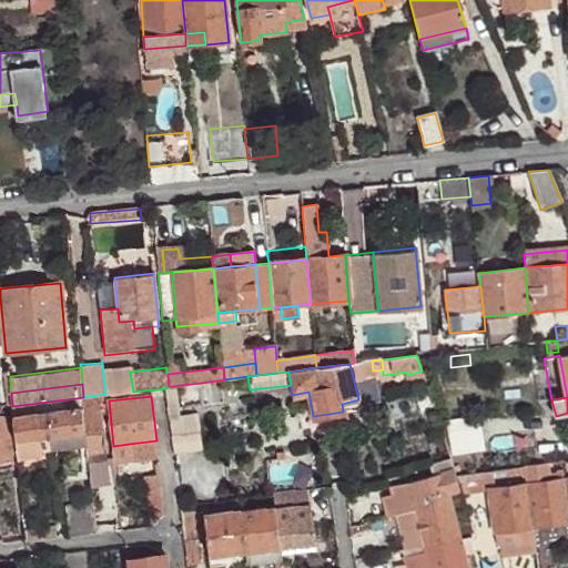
[(92,485),(118,482),(114,458),(108,459),(101,406),(83,409),(87,445),(88,454),(92,485)]
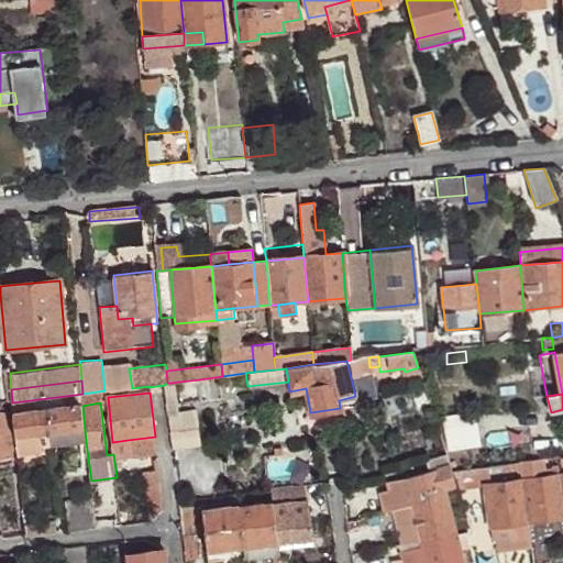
[(83,406),(13,414),(17,437),(19,454),(42,452),(41,433),(66,430),(67,443),(77,442),(78,451),(87,450),(86,441),(83,406)]
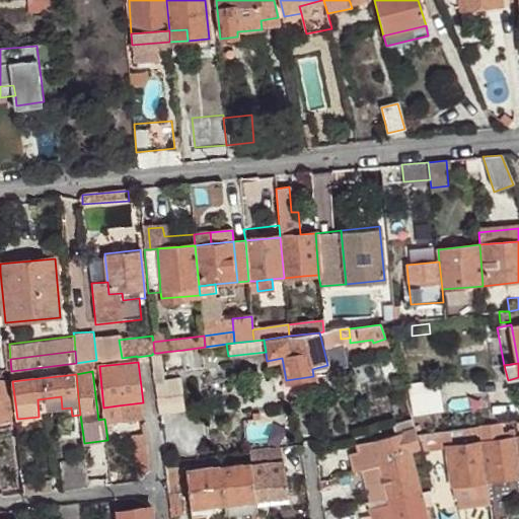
[(155,381),(159,414),(184,412),(180,379),(155,381)]
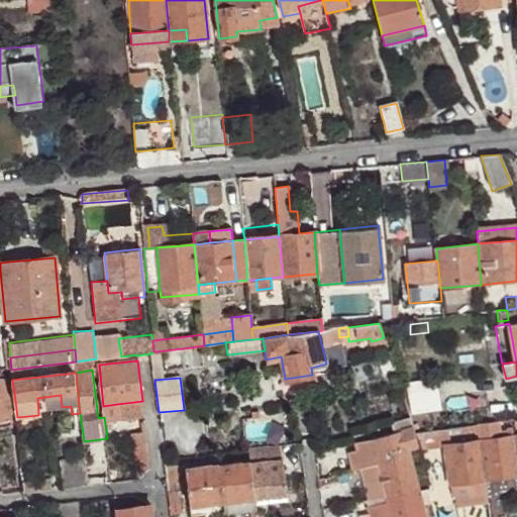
[(438,378),(411,383),(417,414),(442,410),(440,401),(442,401),(438,378)]
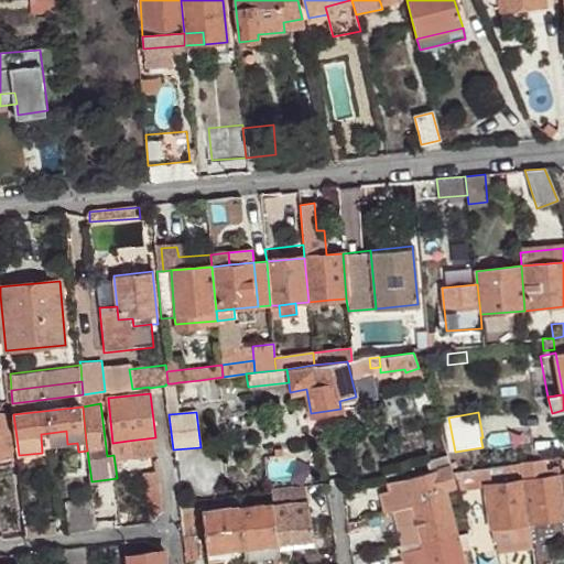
[(0,454),(12,453),(8,414),(0,415),(0,454)]
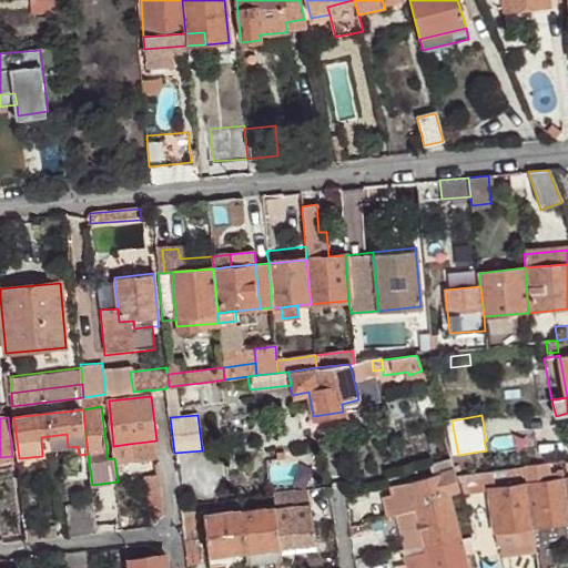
[(158,458),(156,440),(129,444),(131,460),(158,458)]
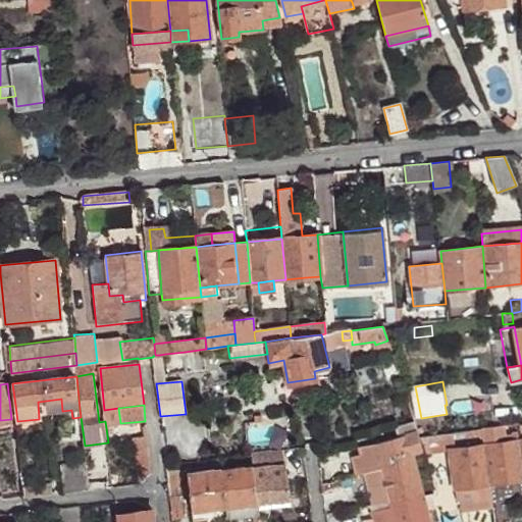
[(400,436),(417,431),(413,422),(397,426),(400,436)]
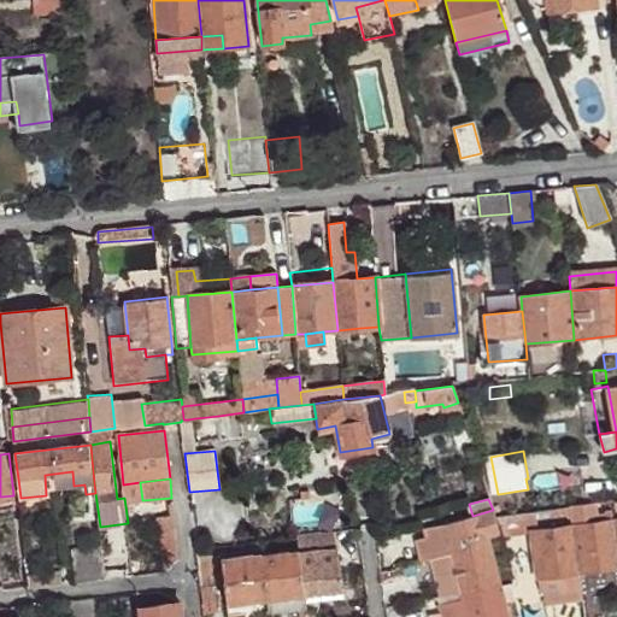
[(175,527),(172,501),(154,504),(157,529),(175,527)]
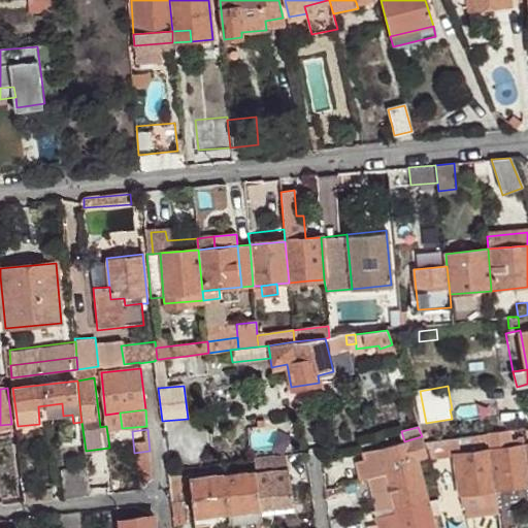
[(496,489),(527,485),(527,464),(525,446),(514,447),(510,431),(487,434),(488,441),(489,450),(491,450),(496,489)]
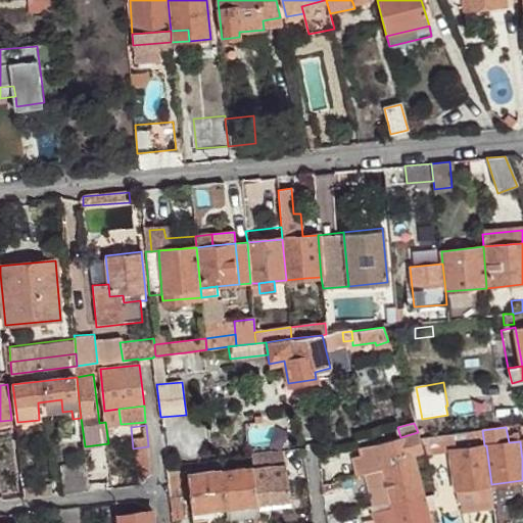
[(483,437),(482,430),(469,432),(469,439),(483,437)]
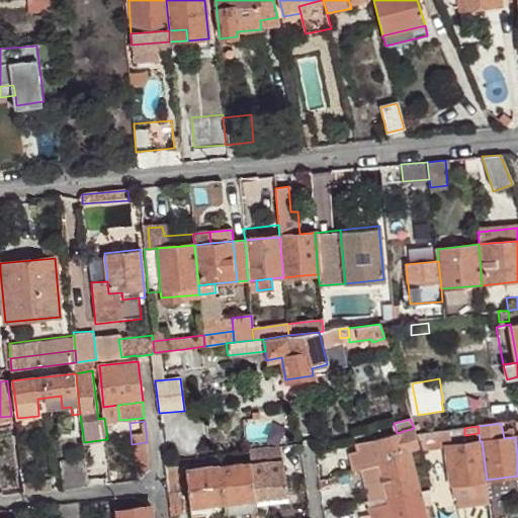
[(418,445),(415,434),(414,428),(397,433),(373,439),(375,448),(380,469),(413,464),(409,448),(418,445)]
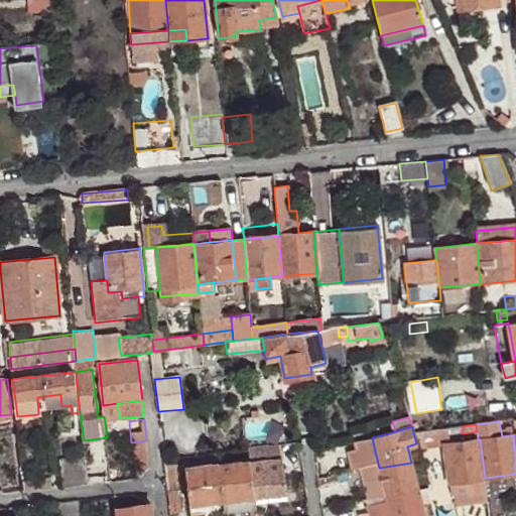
[(450,483),(485,478),(480,439),(478,439),(444,444),(450,483)]
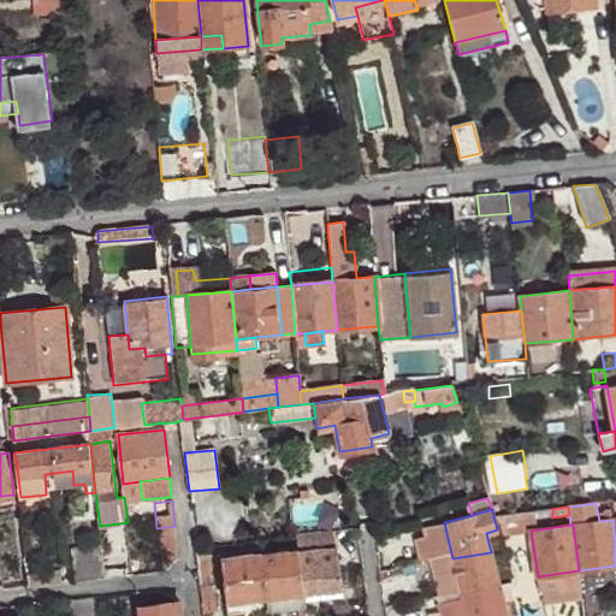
[(298,552),(303,594),(304,608),(306,609),(343,605),(335,529),(296,534),(297,550),(298,552)]
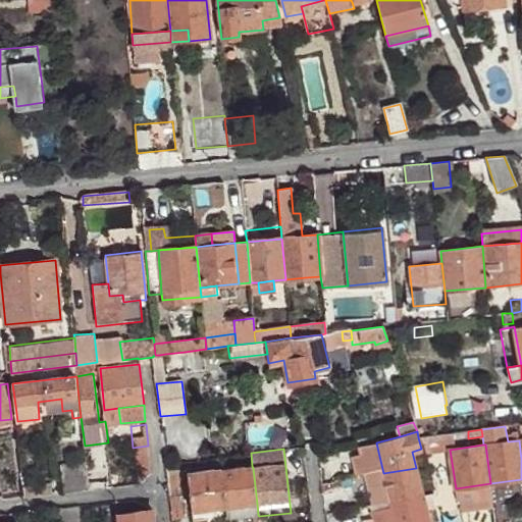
[(366,455),(371,474),(383,473),(378,452),(366,455)]
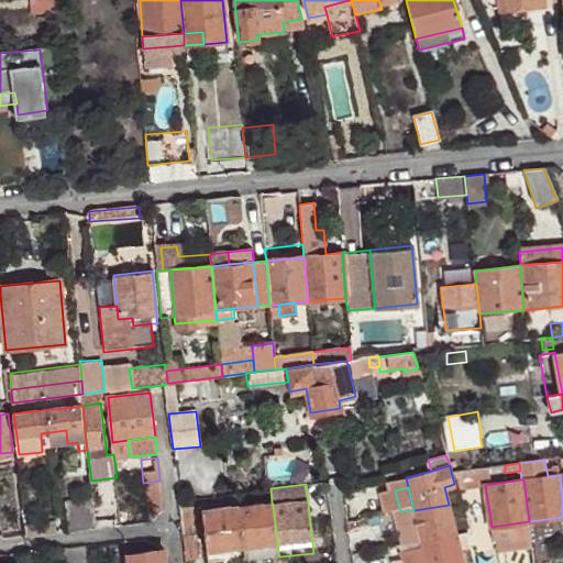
[(69,532),(96,529),(96,520),(92,498),(66,501),(69,532)]
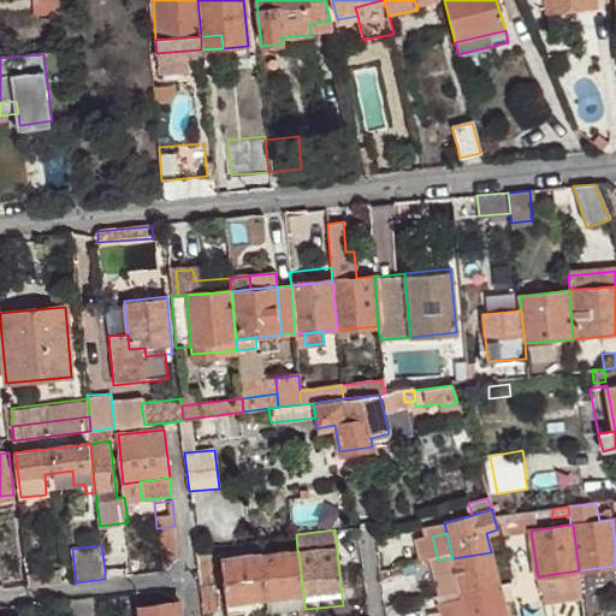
[(270,598),(303,594),(298,552),(297,550),(266,554),(258,555),(264,598),(270,598)]
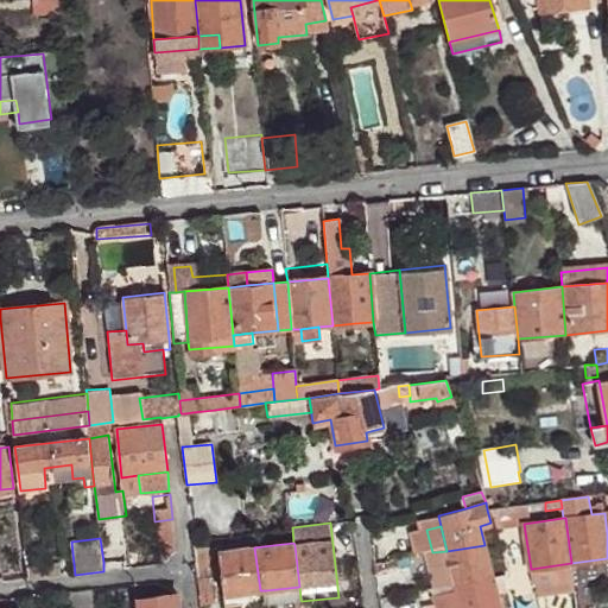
[(447,551),(455,584),(493,578),(485,545),(447,551)]
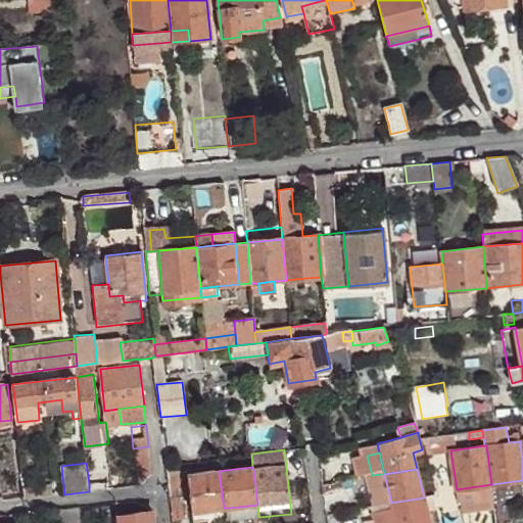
[(167,472),(173,519),(184,518),(182,506),(181,506),(179,485),(180,485),(178,470),(167,472)]
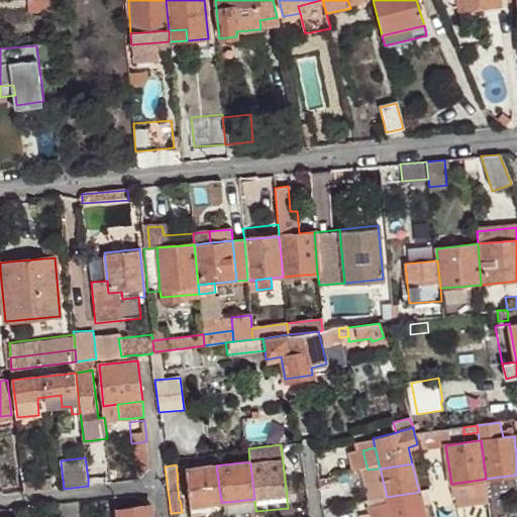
[(189,505),(221,502),(216,466),(211,466),(185,469),(189,505)]
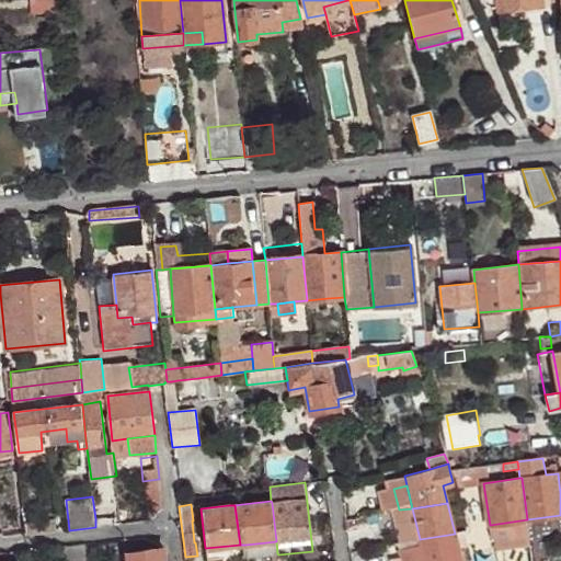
[(399,510),(407,541),(420,539),(412,508),(399,510)]
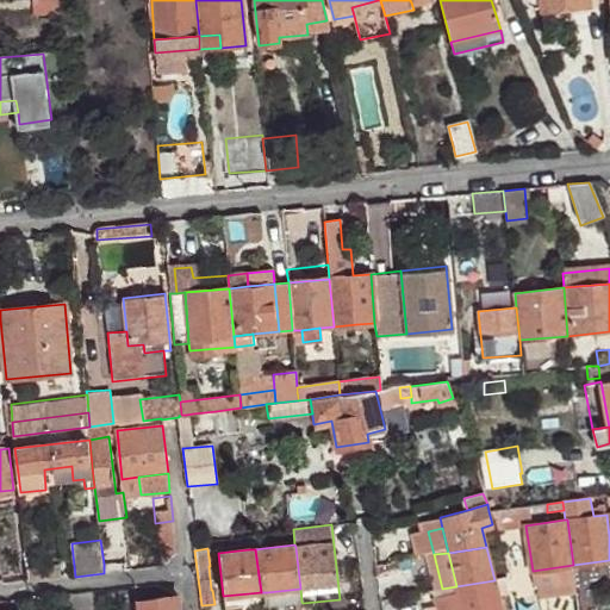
[(375,565),(377,577),(391,574),(388,562),(375,565)]
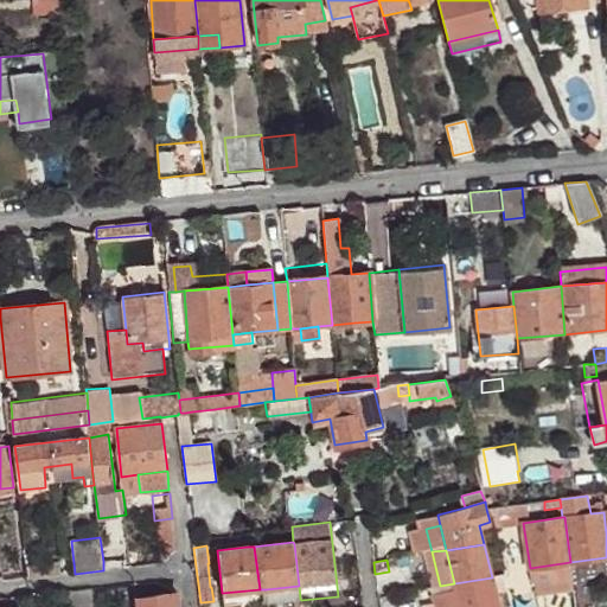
[(531,582),(573,576),(570,562),(530,568),(531,582)]
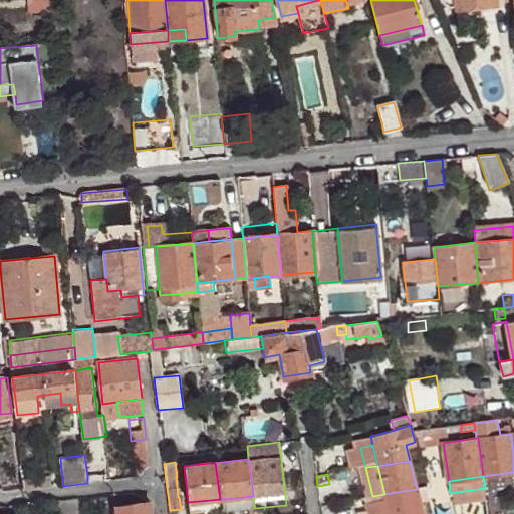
[(25,480),(26,490),(52,487),(51,477),(25,480)]
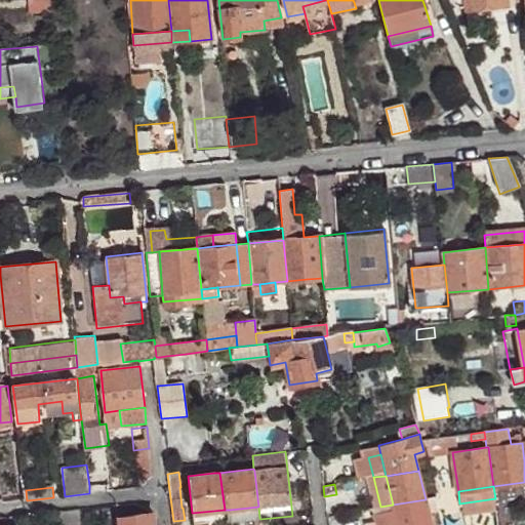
[(432,524),(426,499),(393,505),(398,524),(432,524)]
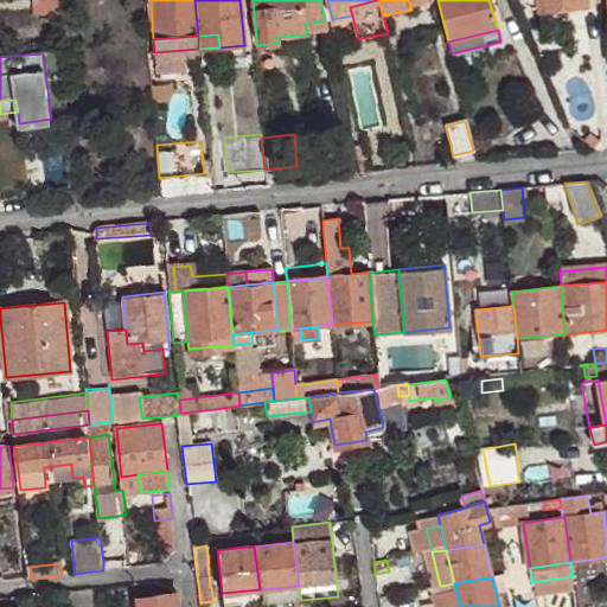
[(460,606),(454,583),(440,586),(445,606),(460,606)]
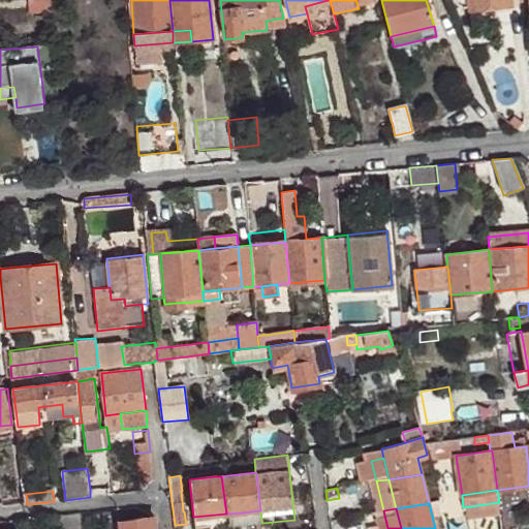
[(231,525),(261,522),(260,510),(231,514),(231,525)]
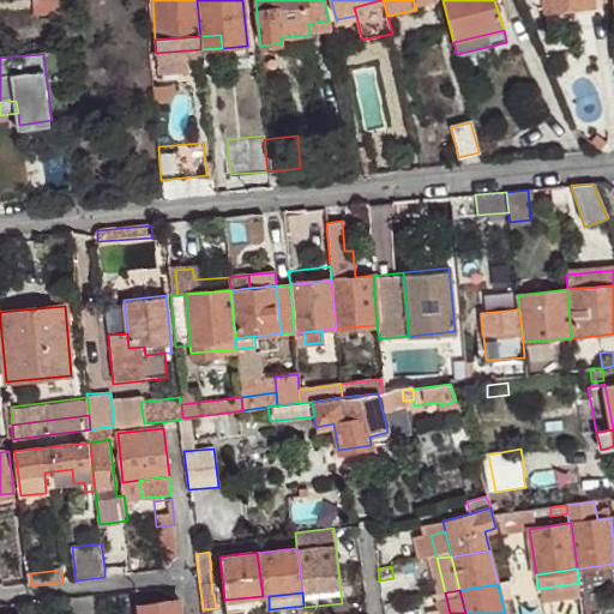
[(91,596),(61,599),(62,609),(62,613),(92,611),(91,596)]
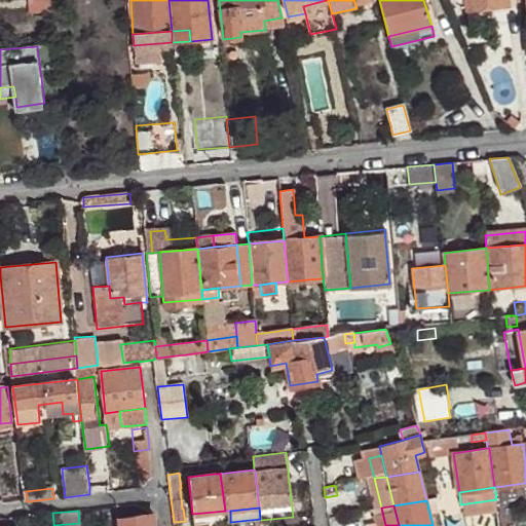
[(193,525),(230,522),(230,511),(225,511),(192,514),(193,525)]
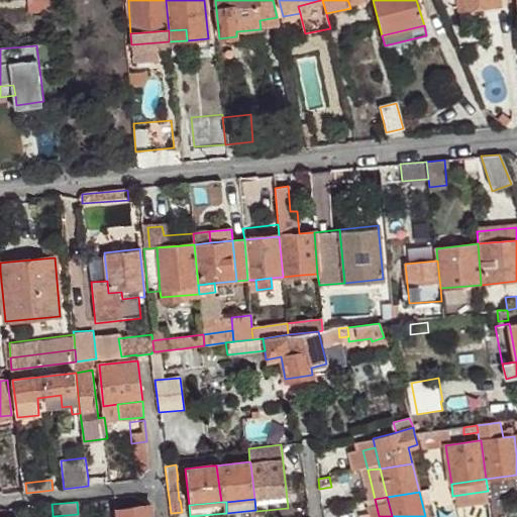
[(52,504),(41,505),(42,514),(53,513),(52,504)]
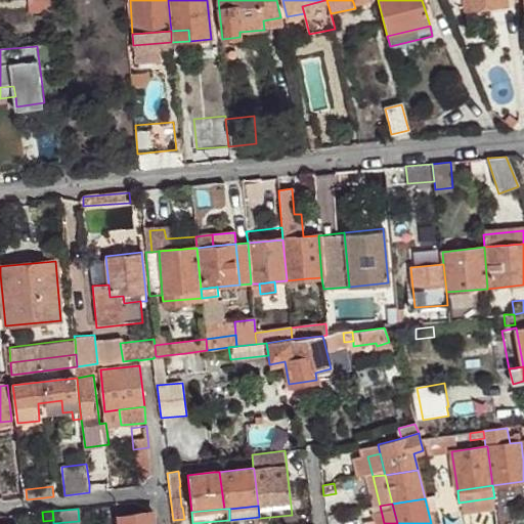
[(155,523),(154,511),(118,516),(118,523),(155,523)]
